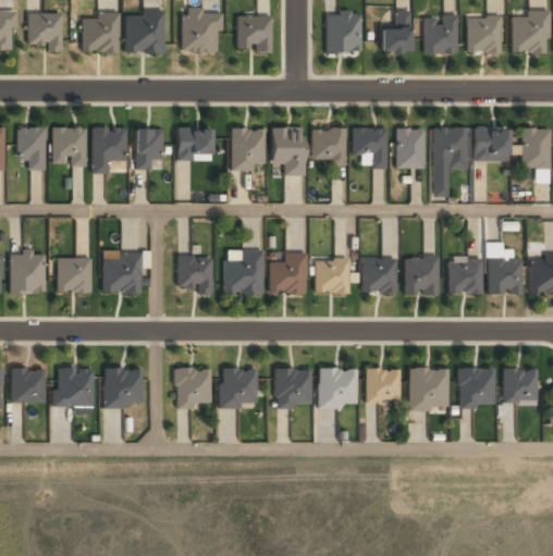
[(183,52),(221,52),(221,10),(182,11),(183,52)]
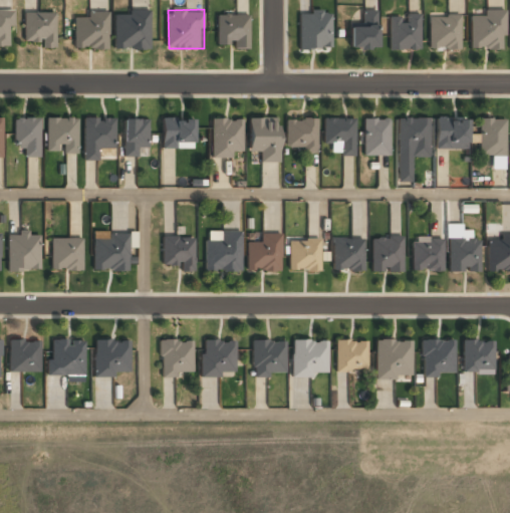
[(0,46),(13,46),(14,11),(0,11),(0,46)]
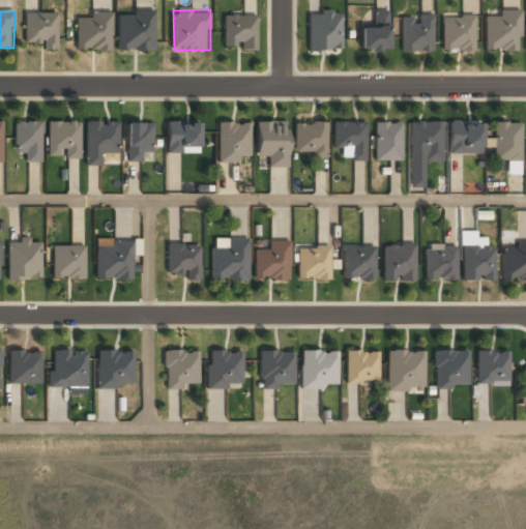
[(158,11),(121,11),(121,52),(158,52),(158,11)]
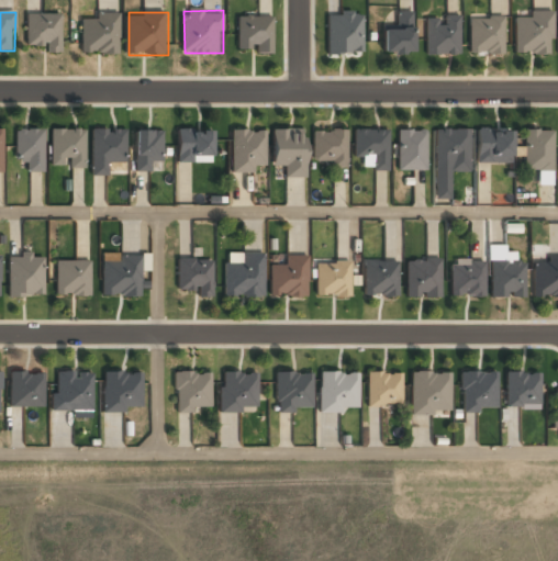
[(386,53),(415,53),(415,12),(398,12),(398,27),(386,27),(386,53)]
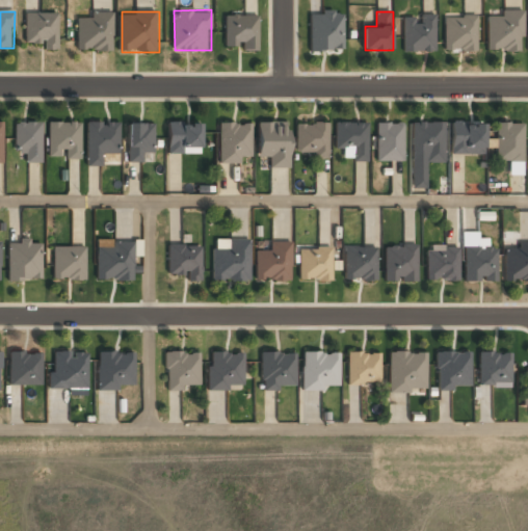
[(490,50),(525,50),(525,11),(504,11),(504,17),(490,17),(490,50)]
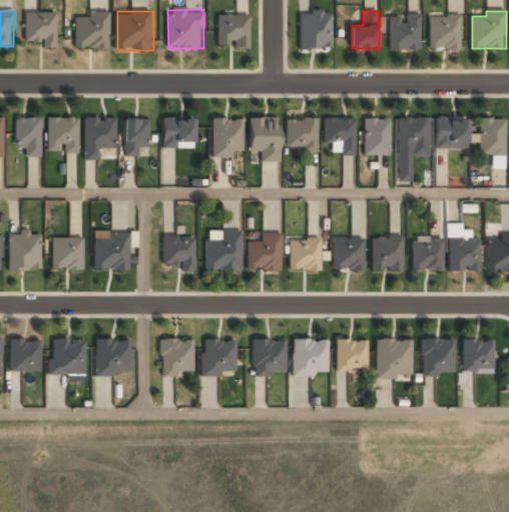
[(58,12),(27,12),(27,45),(58,45),(58,12)]
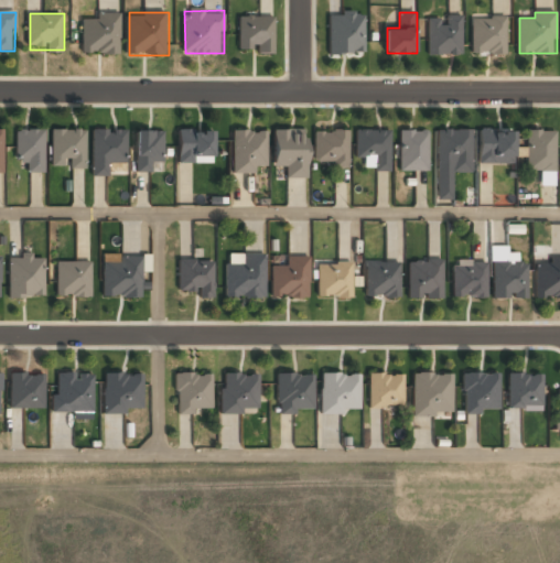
[(366,13),(331,13),(331,54),(366,54),(366,13)]
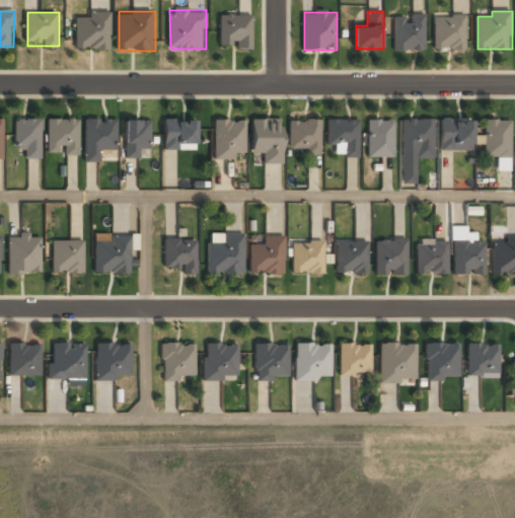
[(77,14),(77,50),(112,50),(112,14),(77,14)]
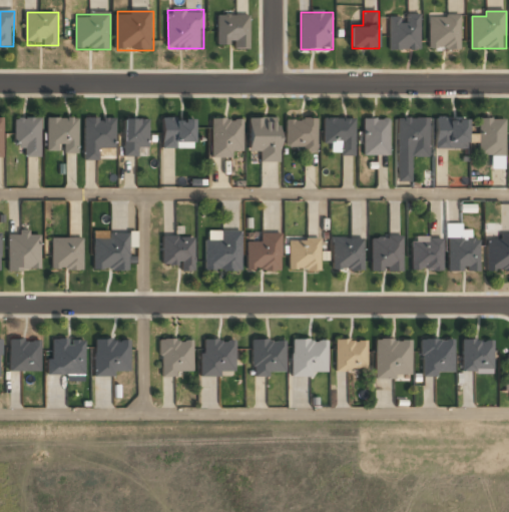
[(219,15),(219,48),(250,48),(250,15),(219,15)]
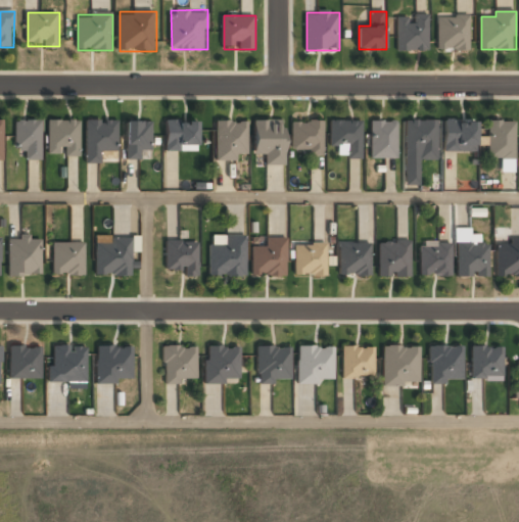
[(398,51),(430,51),(430,15),(398,15),(398,51)]
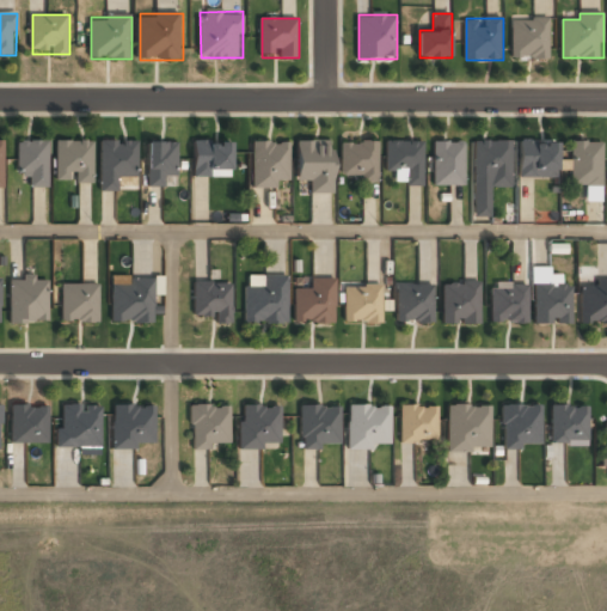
[(551,19),(514,19),(514,57),(551,57),(551,19)]
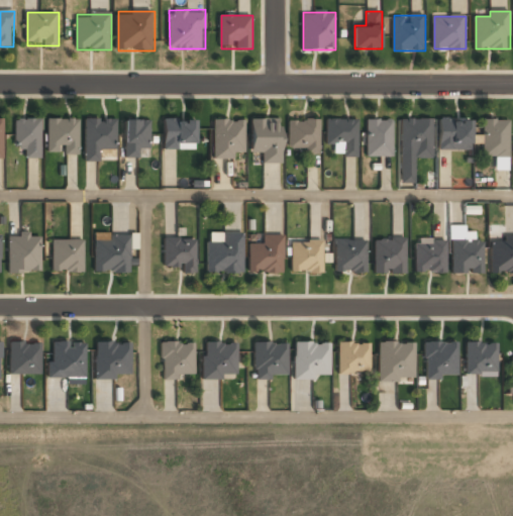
[(403,152),(434,152),(434,118),(403,118),(403,152)]
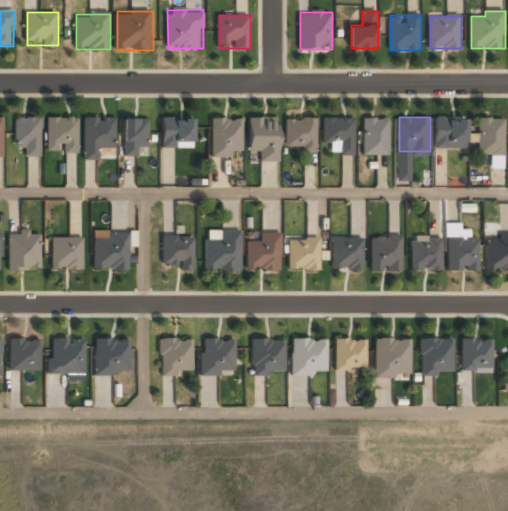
[(42,118),(17,118),(17,147),(27,147),(27,156),(42,156),(42,118)]
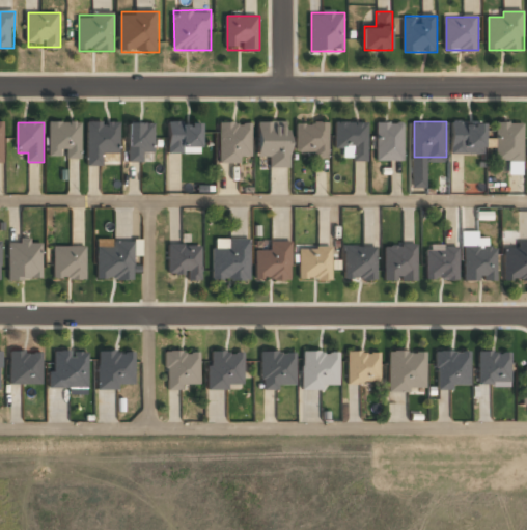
[(83,122),(52,122),(51,159),(82,159),(83,122)]
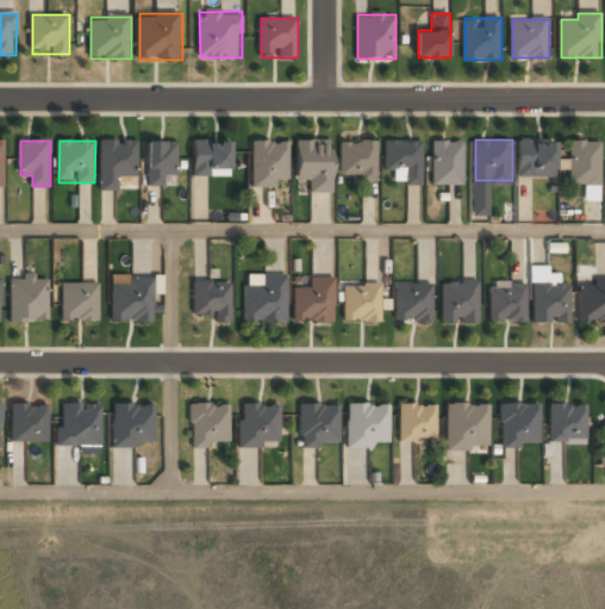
[(150,185),(167,186),(168,174),(180,174),(181,141),(151,141),(150,185)]
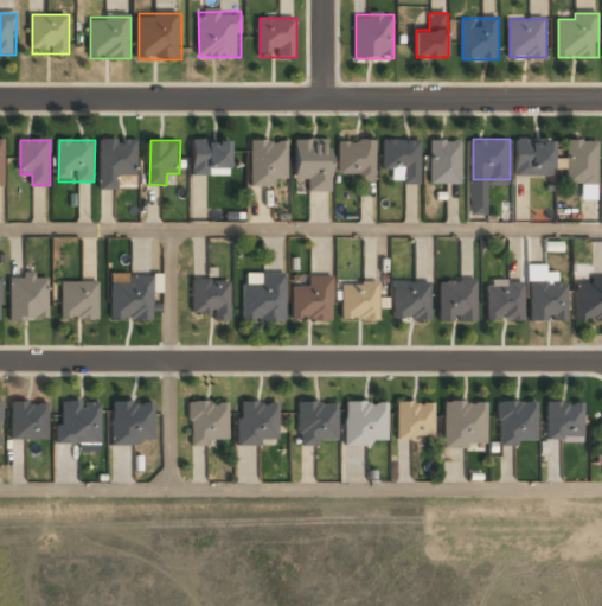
[(232,140),(194,140),(196,174),(232,174),(232,140)]
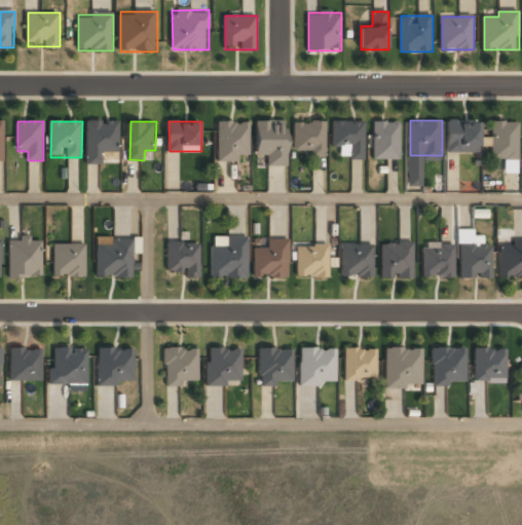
[(257,121),(257,155),(269,155),(269,165),(288,165),(288,121),(257,121)]
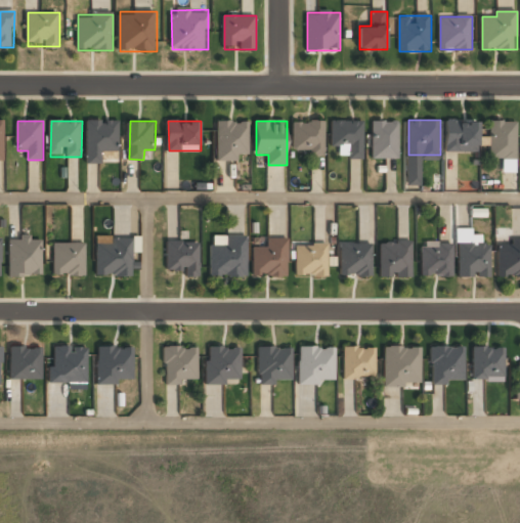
[(326,153),(325,121),(295,122),(295,153),(326,153)]
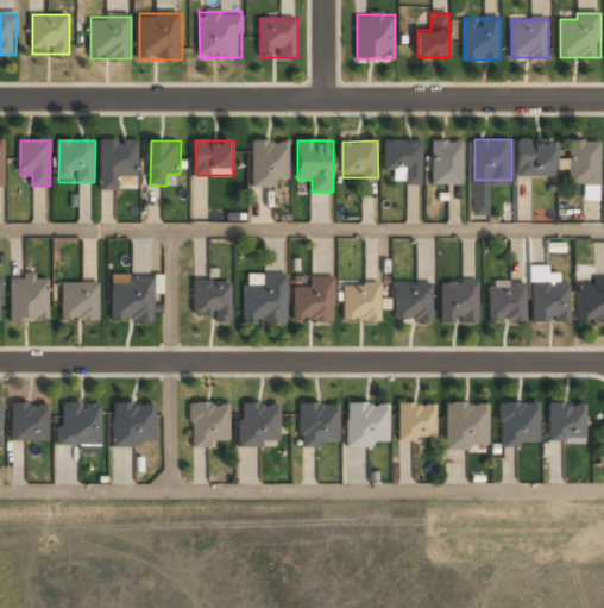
[(387,140),(387,170),(408,170),(408,185),(423,185),(423,140),(387,140)]
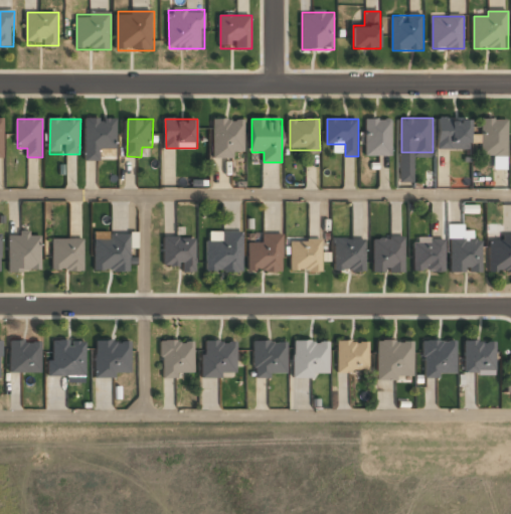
[(392,119),(367,119),(367,155),(392,155),(392,119)]
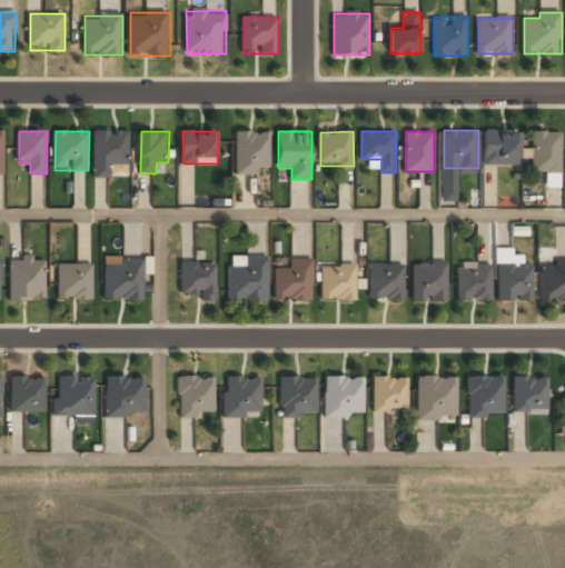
[(486,131),(486,165),(521,165),(521,131),(486,131)]
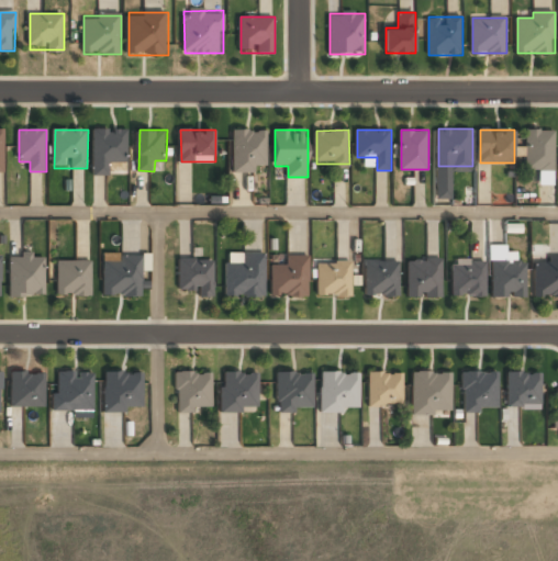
[(556,130),(527,130),(527,170),(556,170),(556,130)]
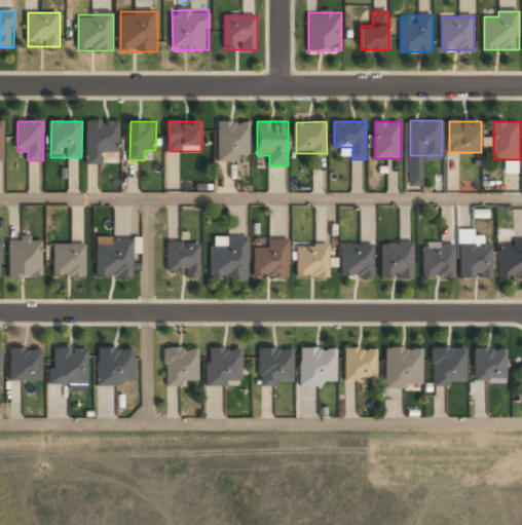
[(220,159),(251,159),(251,122),(220,122),(220,159)]
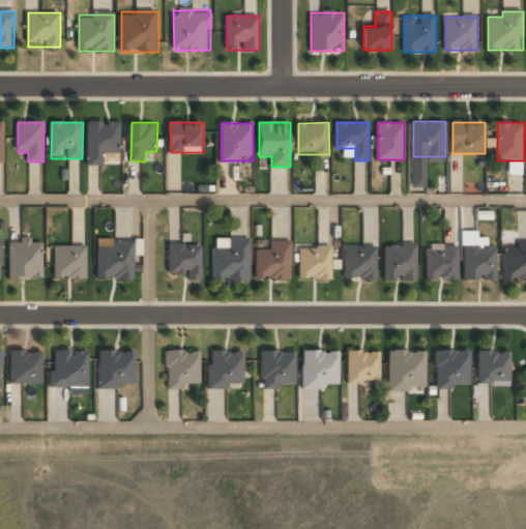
[(91,133),(91,165),(103,165),(103,151),(112,151),(112,133),(91,133)]
